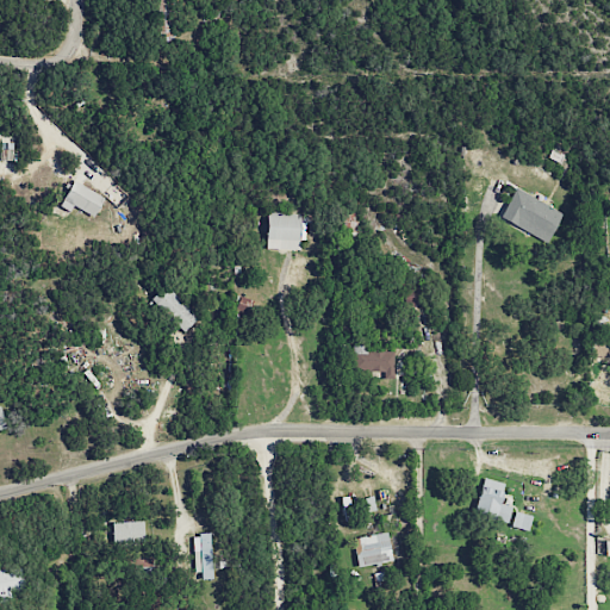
[(172,39),(173,0),(150,0),(150,38),(172,39)]
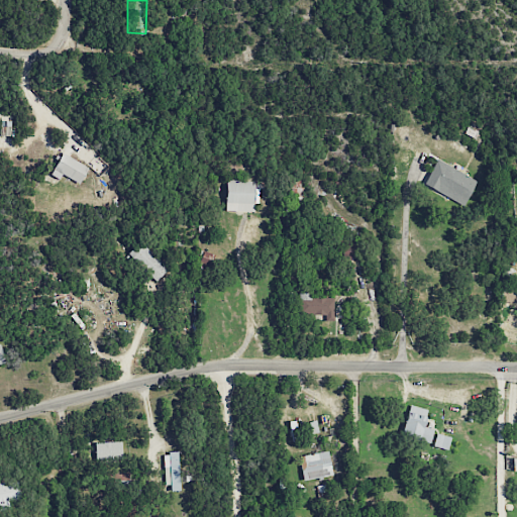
[(0,126),(0,135),(11,135),(11,121),(0,121),(0,126)]
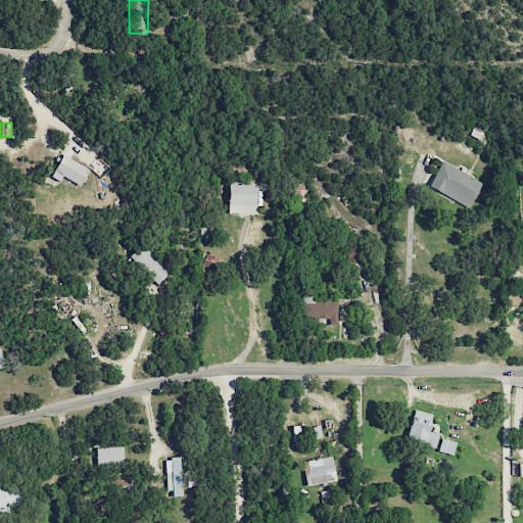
[(80,186),(89,170),(62,155),(53,172),(80,186)]
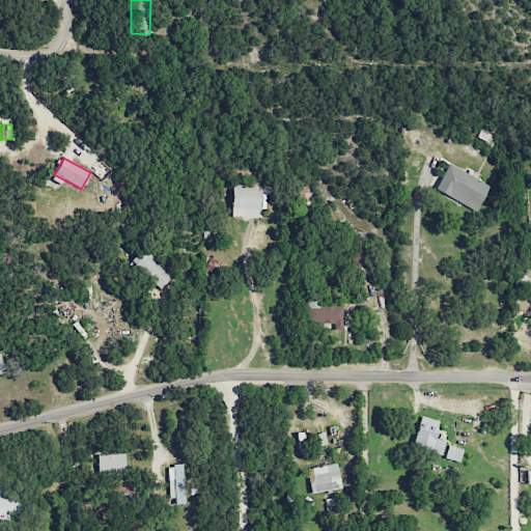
[(490,186),(448,164),(435,190),(476,212),(490,186)]
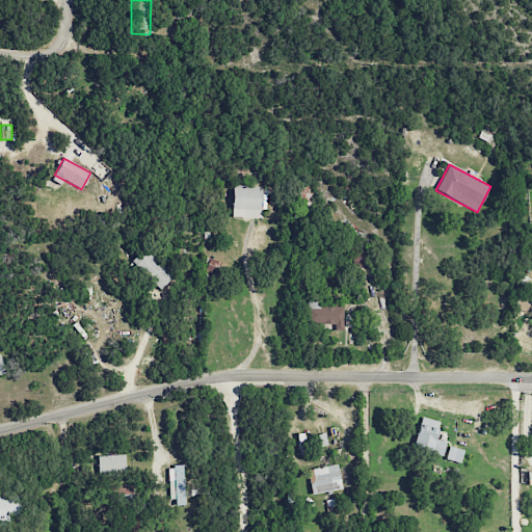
[(232,217),(261,218),(262,186),(233,185),(232,217)]
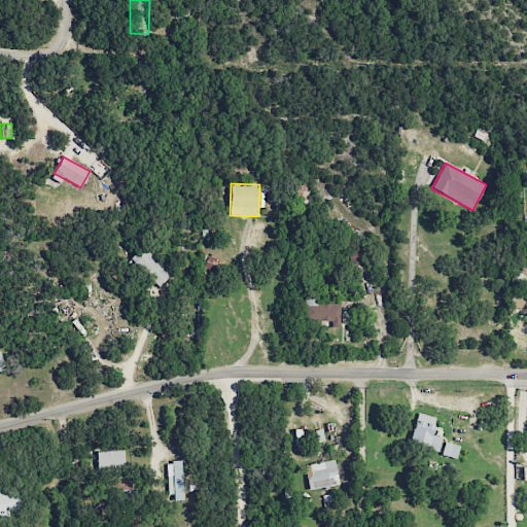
[(170,275),(144,247),(131,259),(157,287),(170,275)]
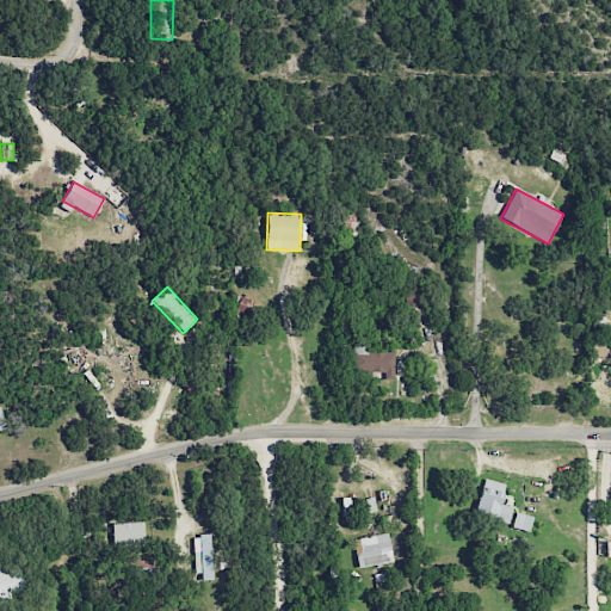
[(420,291),(403,290),(403,304),(420,306),(420,291)]
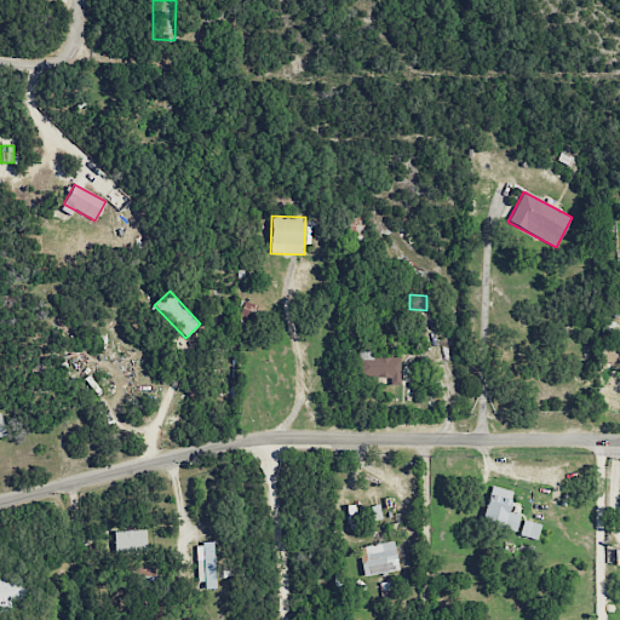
[(400,385),(400,357),(373,357),(373,350),(359,349),(357,377),(390,378),(390,385),(400,385)]
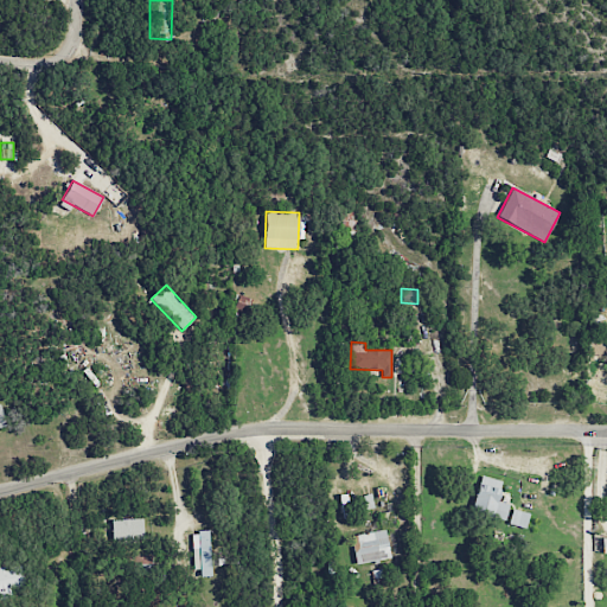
[(470,511),(504,521),(509,504),(496,500),(502,480),(480,475),(470,511)]
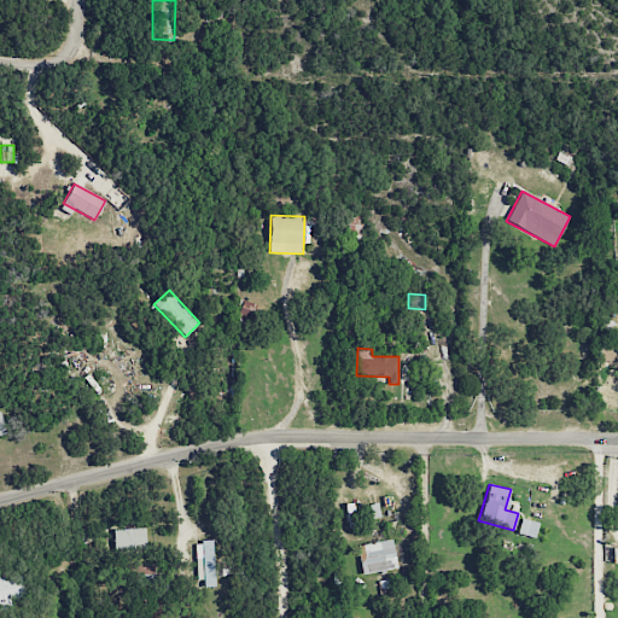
[(517,534),(535,538),(538,523),(520,518),(517,534)]
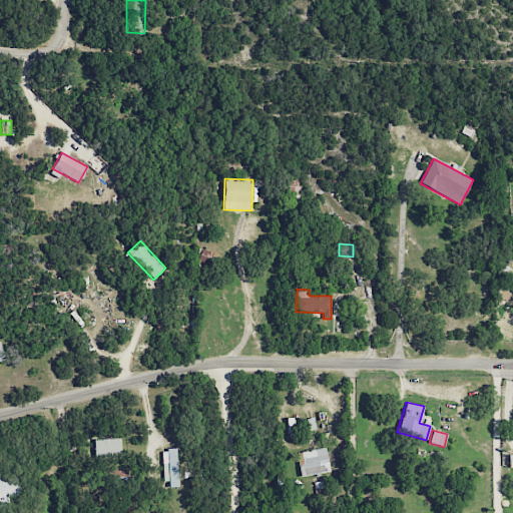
[(121,455),(120,438),(94,439),(94,456),(121,455)]
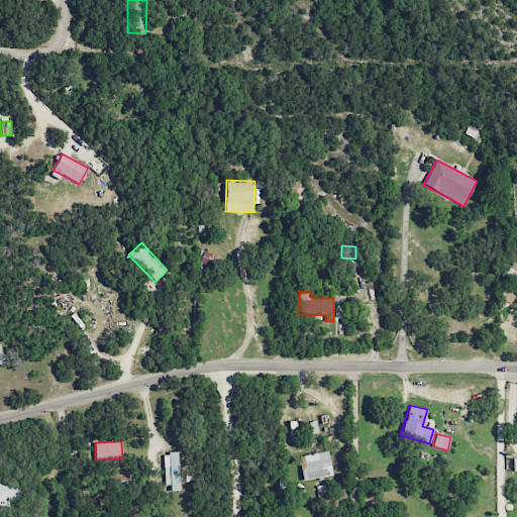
[(165,492),(179,491),(178,452),(164,453),(165,492)]
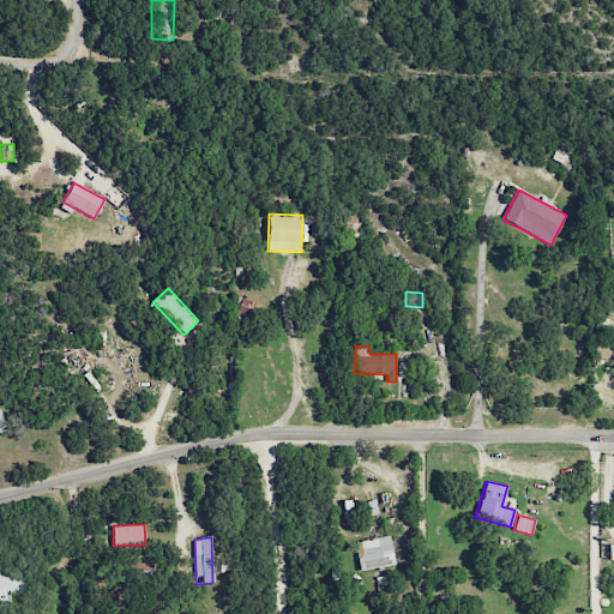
[(359,570),(393,566),(391,537),(356,541),(359,570)]
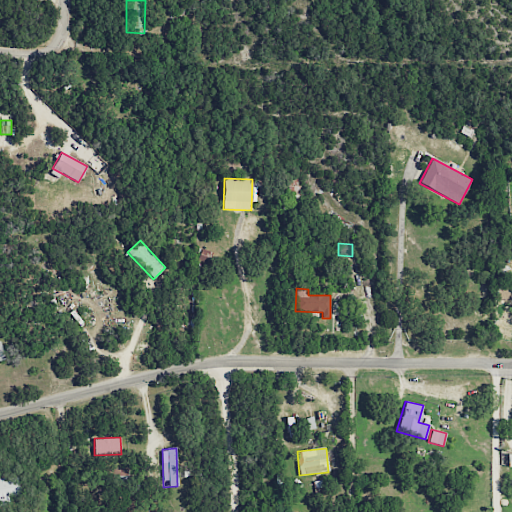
[(0,496),(14,496),(15,479),(0,478),(0,496)]
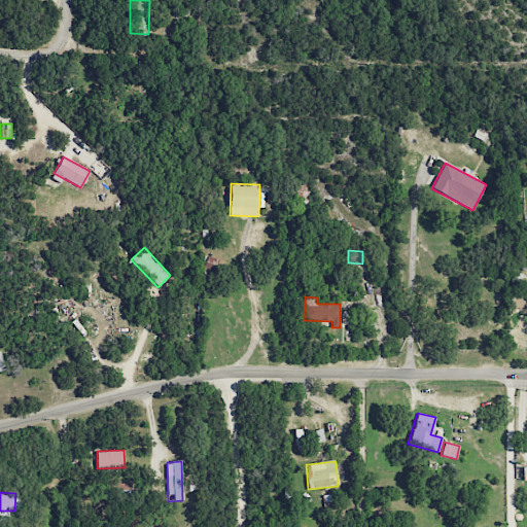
All buildings are outlined.
